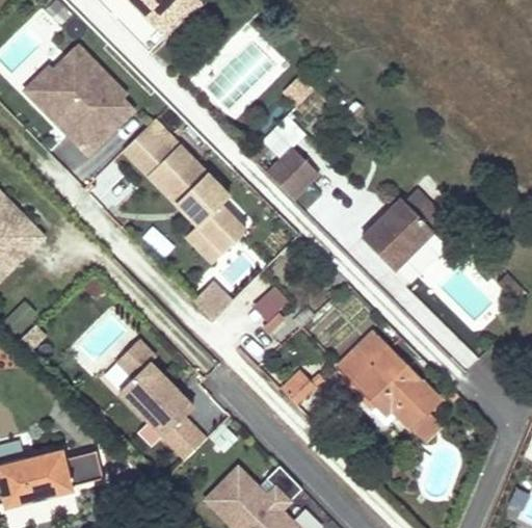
[(132,0),(153,20),(173,0),(132,0)]
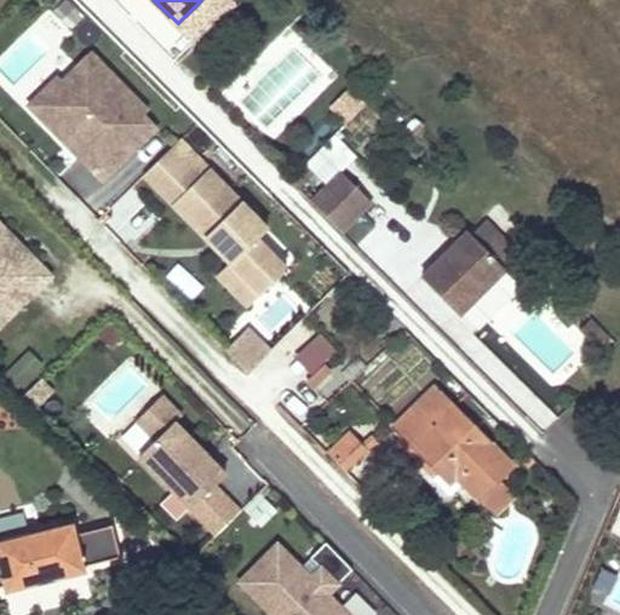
[(201,0),(178,23),(195,40),(234,1),(233,0),(201,0)]
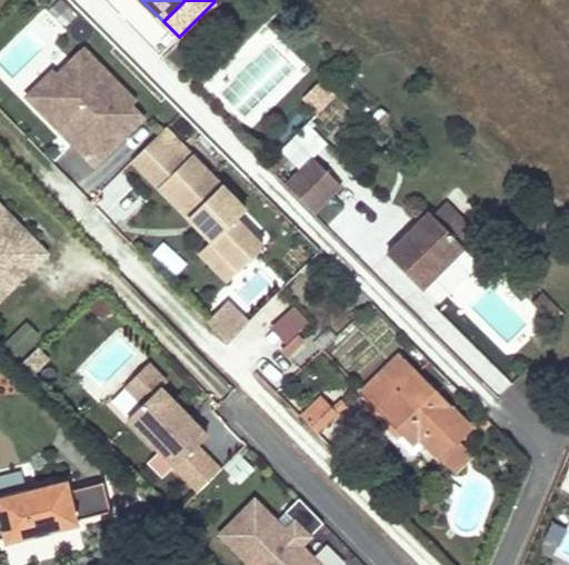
[(98,165),(146,116),(133,103),(138,99),(86,47),(59,73),(63,78),(37,105),(98,165)]
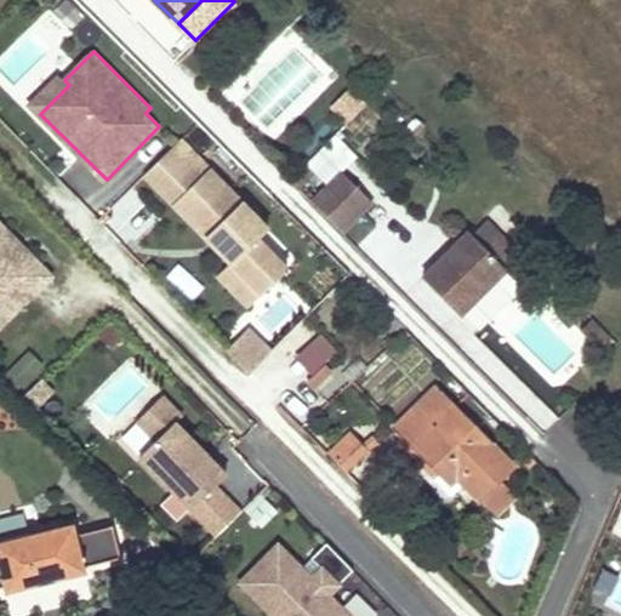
[(40,114),(69,85),(64,80),(60,75),(30,104),(40,114)]
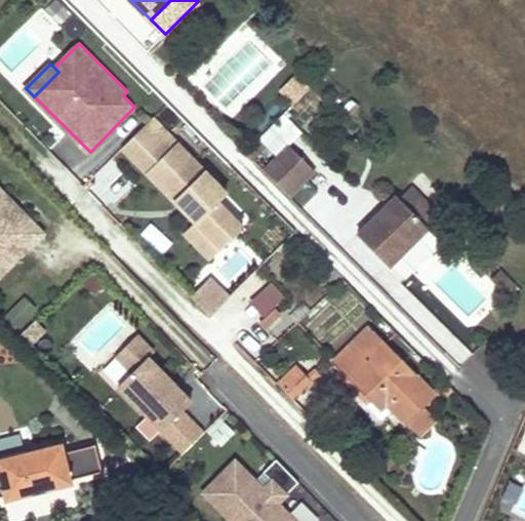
[(312,85),(299,72),(280,89),(293,104),(312,85)]
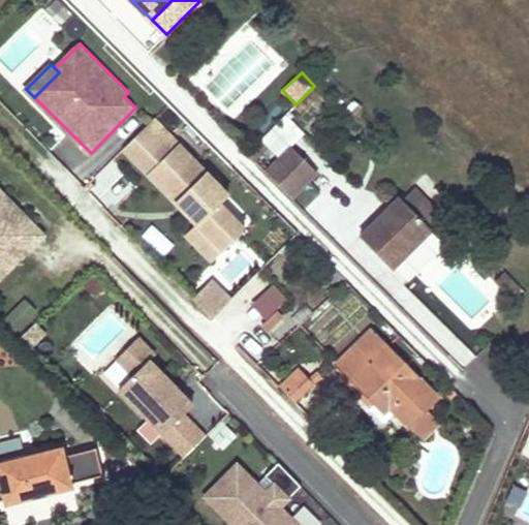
[(228,194),(179,144),(182,141),(157,116),(124,149),(198,223),(185,236),(211,263),(245,228),(220,203),(228,194)]
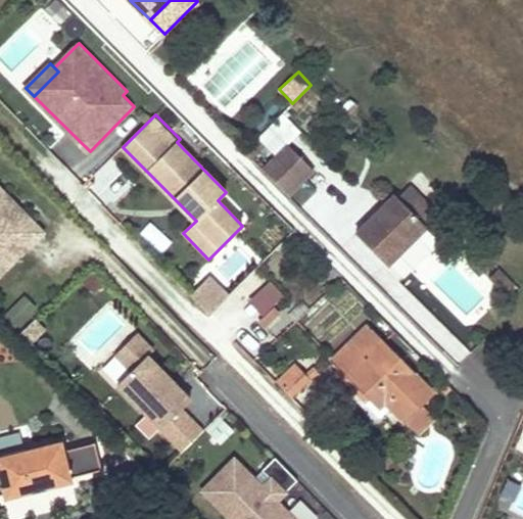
[(275,122),(245,150),(252,156),(281,128),(275,122)]
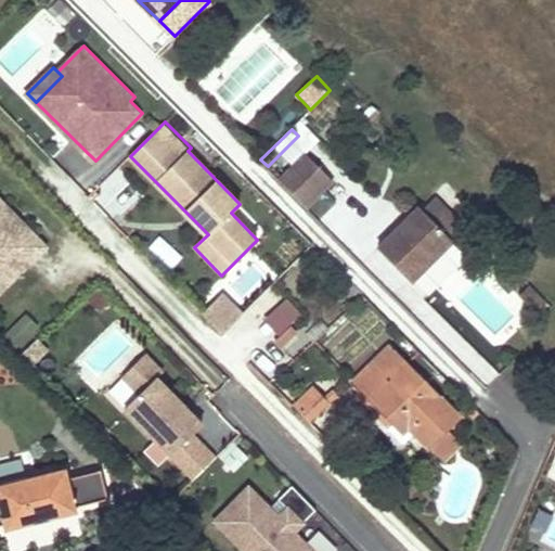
[(307,152),(280,179),(308,206),(334,179),(307,152)]
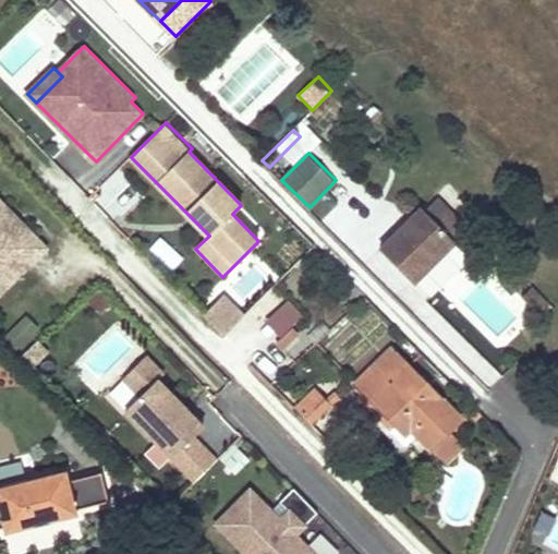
[(410,281),(452,240),(465,252),(477,239),(435,197),(423,209),(419,204),(376,248),(410,281)]
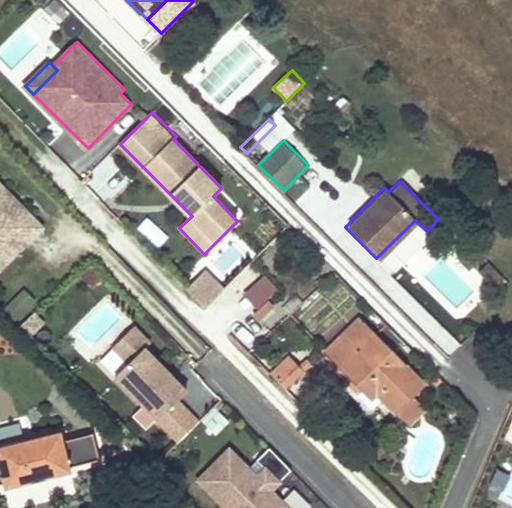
[(15,199),(0,183),(0,271),(44,228),(24,208),(18,213),(9,204),(15,199)]
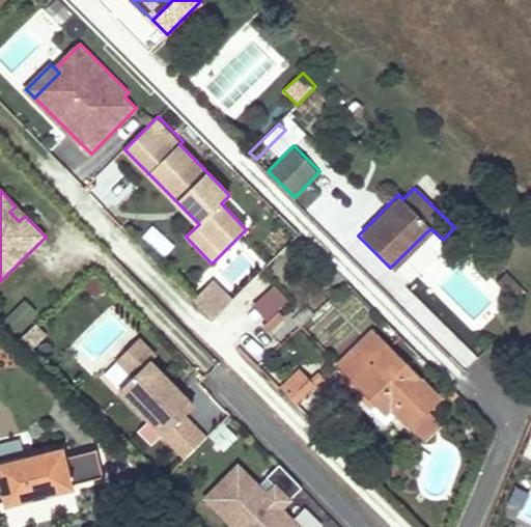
[(233,198),(226,205),(247,225),(254,217),(233,198)]
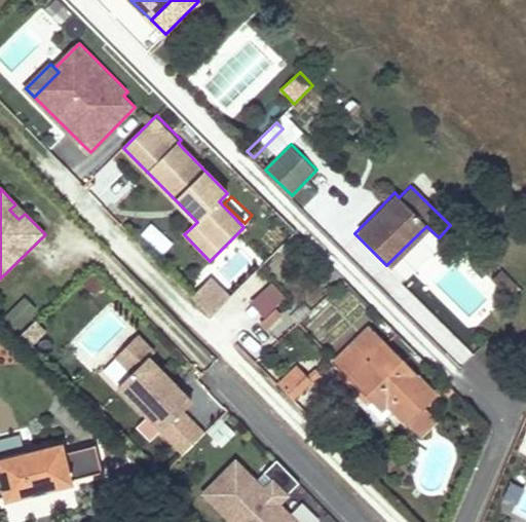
[(25,214),(15,204),(9,210),(19,219),(25,214)]
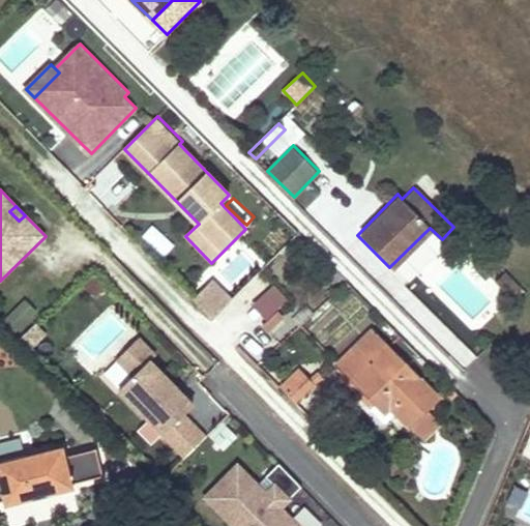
[(249,303),(272,281),(260,268),(237,292),(249,303)]
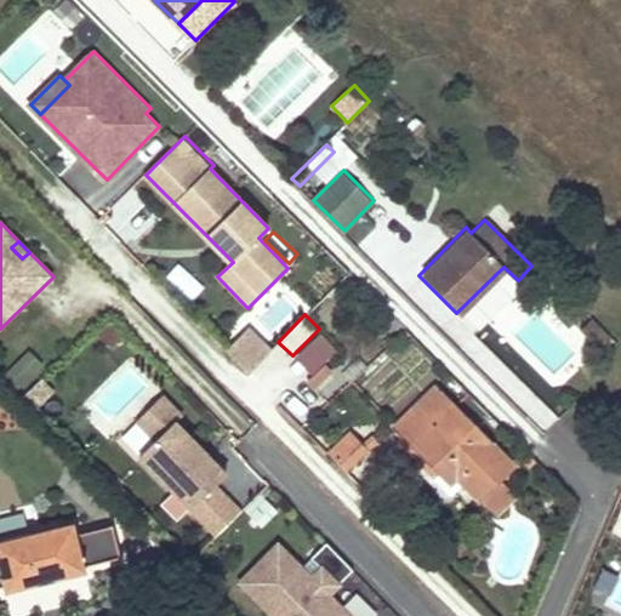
[(112,349),(126,334),(109,318),(95,334),(112,349)]
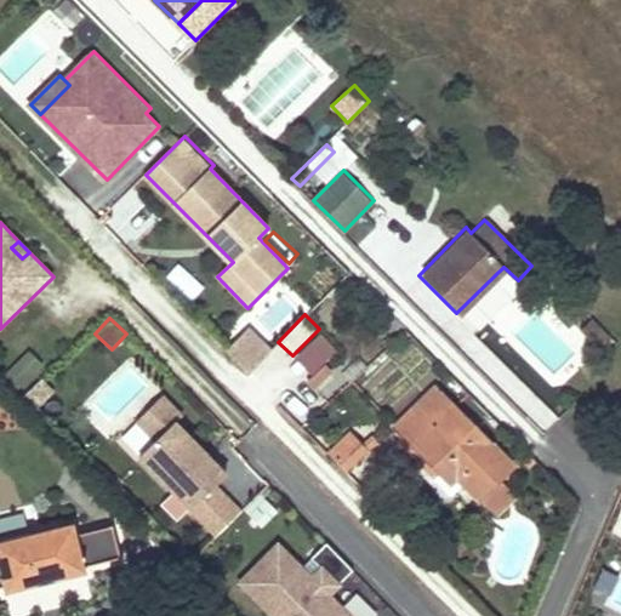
[(272,346),(251,326),(228,349),(250,370),(272,346)]
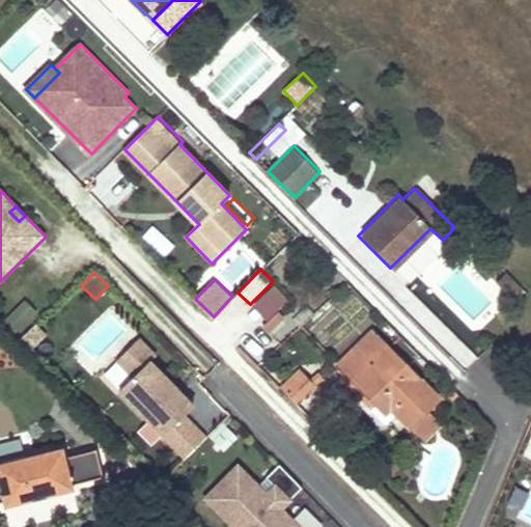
[(251,305),(267,320),(289,298),(275,282),(251,305)]
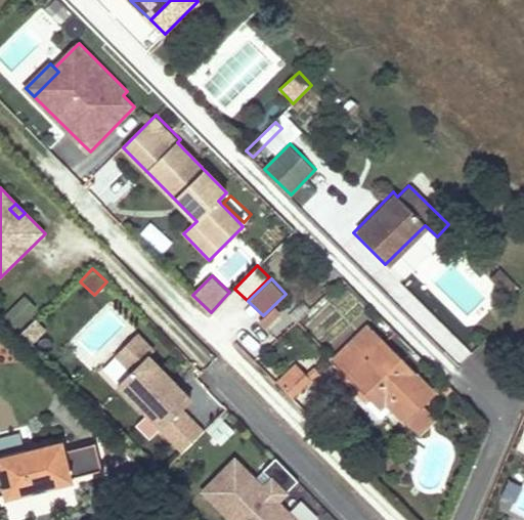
[(266,326),(279,313),(274,308),(261,320),(266,326)]
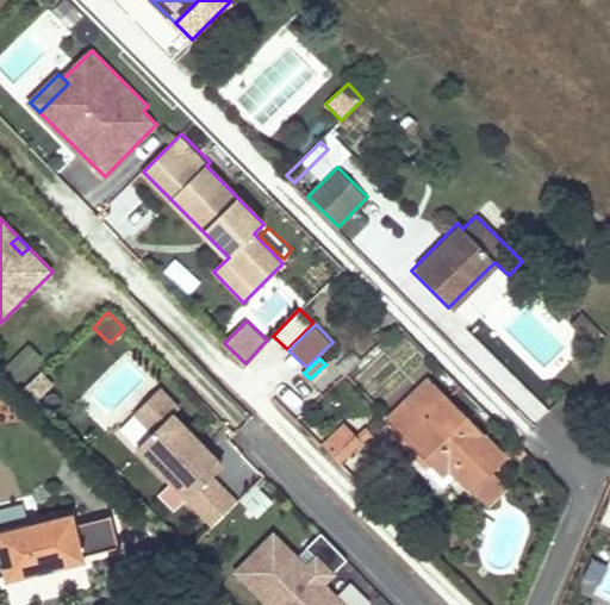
[(424,459),(431,451),(467,487),(487,467),(500,454),(428,380),(386,419),(424,459)]
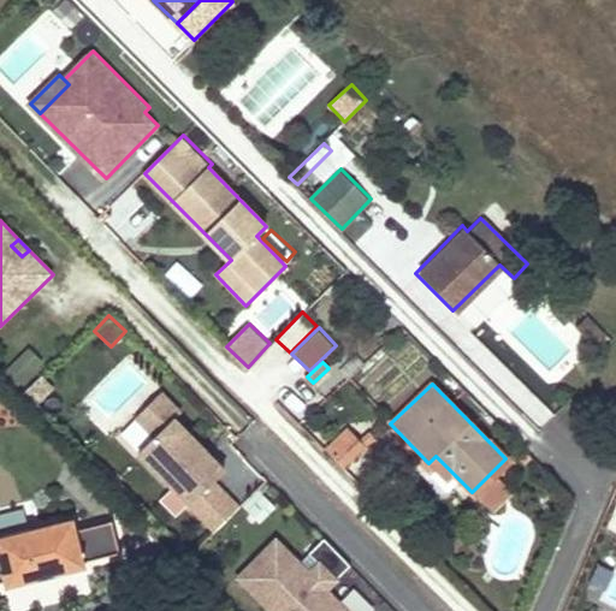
[(217,529),(240,506),(213,480),(224,469),(208,454),(206,456),(199,449),(201,446),(173,419),(181,411),(160,392),(136,416),(154,435),(138,451),(217,529)]
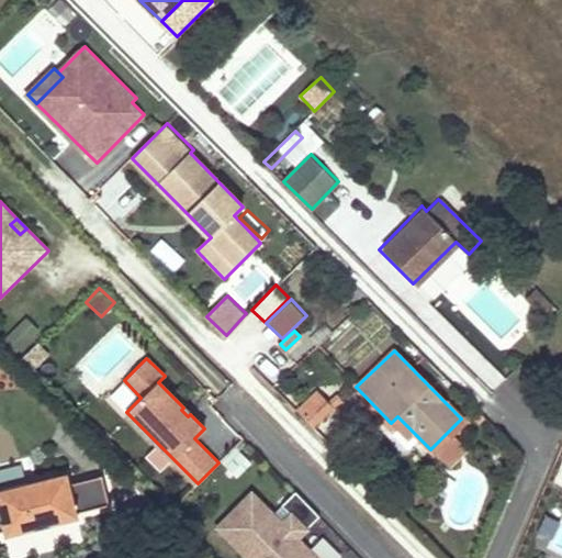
[(295,410),(303,419),(311,427),(332,410),(315,392),(295,410)]
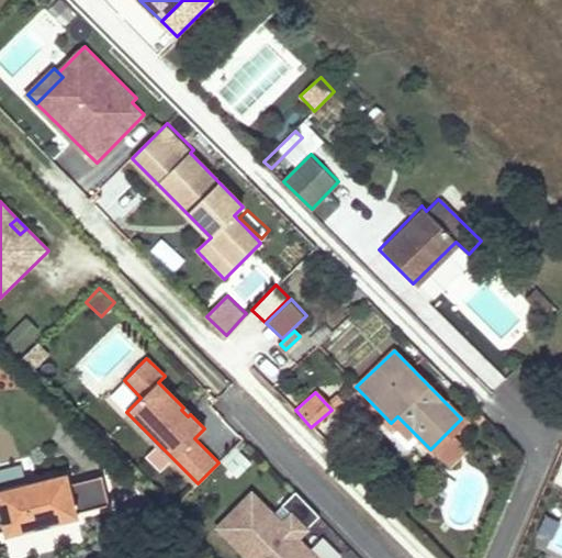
[(190,414),(183,408),(181,410),(188,416),(190,414)]
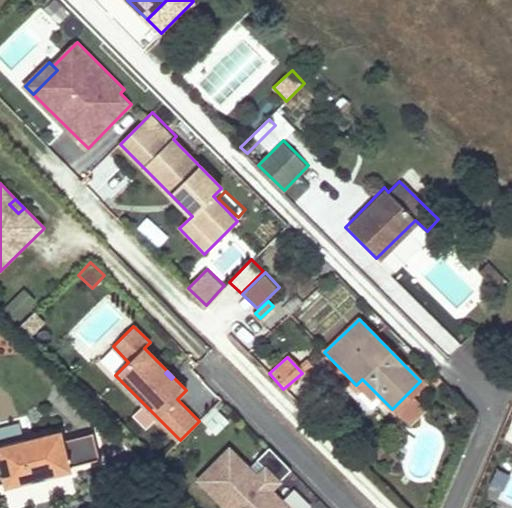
[(409,392),(392,409),(404,422),(421,405),(409,392)]
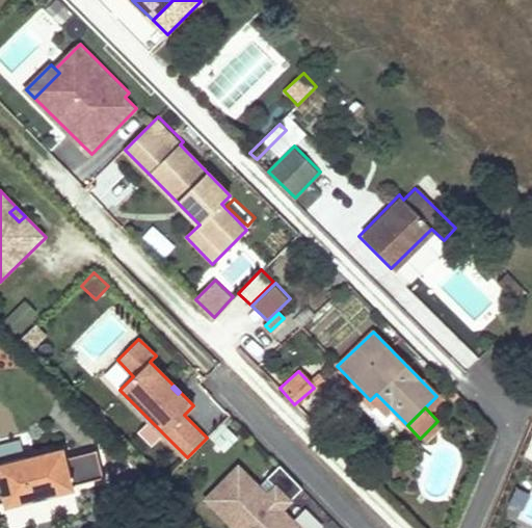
[(227,421),(209,433),(220,449),(237,438),(227,421)]
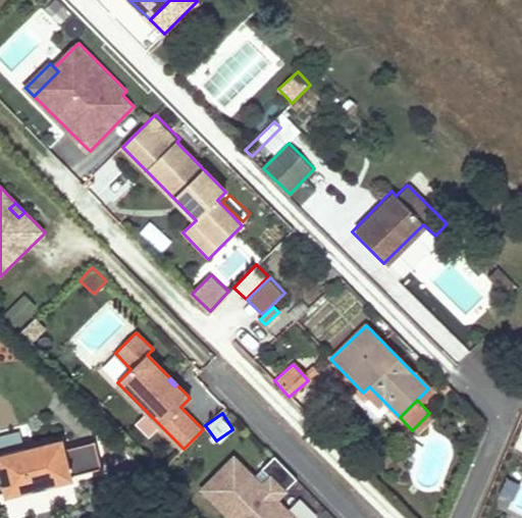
[(61,466),(92,457),(84,430),(53,439),(51,430),(0,445),(0,488),(62,471),(61,466)]
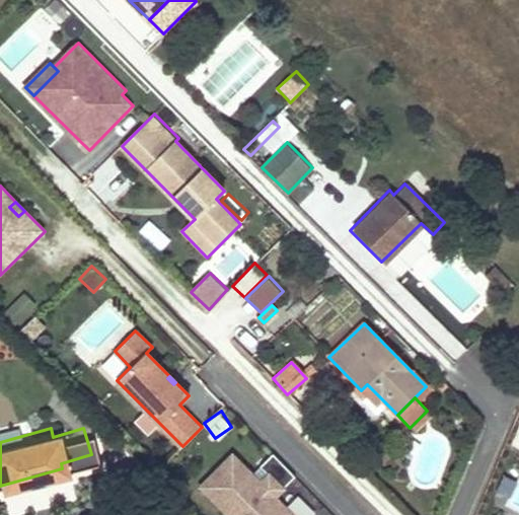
[(296,475),(274,452),(260,465),(269,473),(261,482),(233,453),(201,486),(229,514),(273,514),(284,505),(275,496),(296,475)]
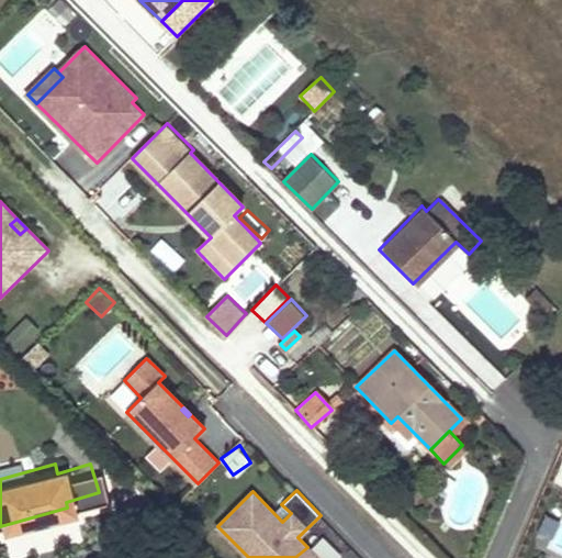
[(295,557),(317,557),(307,547),(295,557)]
